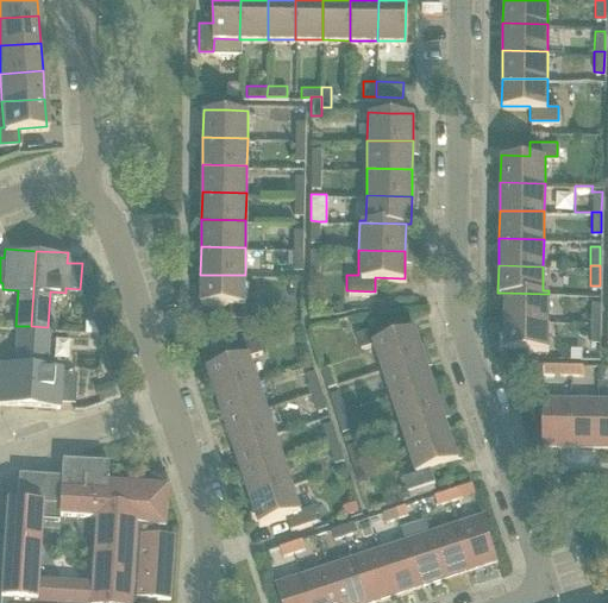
[(244,302),(245,275),(200,275),(200,302),(229,302),(229,316),(257,316),(257,302),(244,302)]
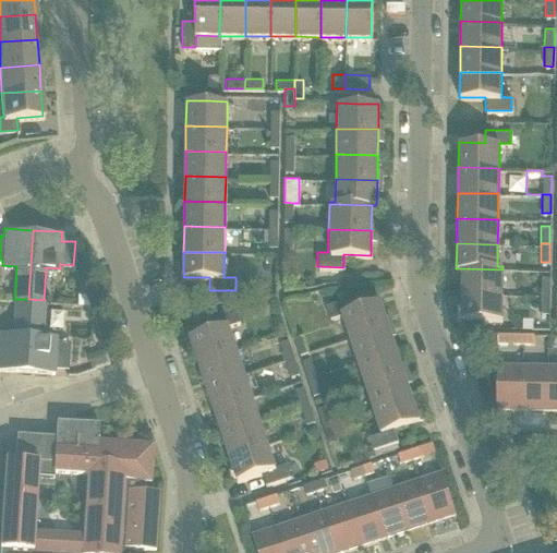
[(503,295),(503,269),(461,268),(461,293),(503,295)]
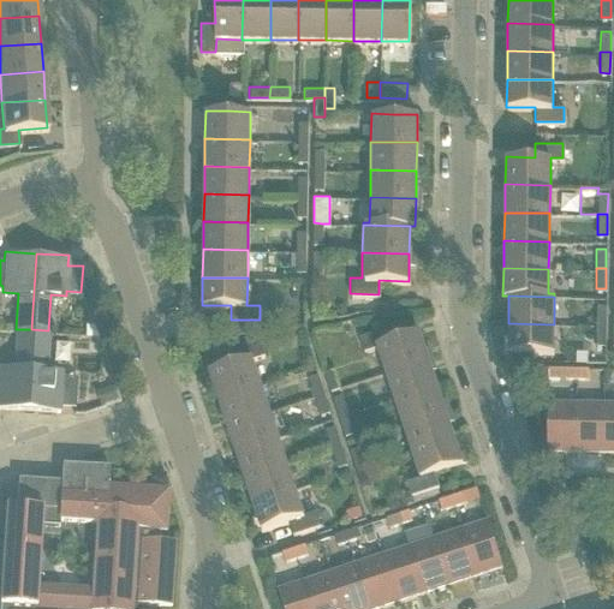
[(604,323),(606,304),(596,303),(595,323),(604,323)]
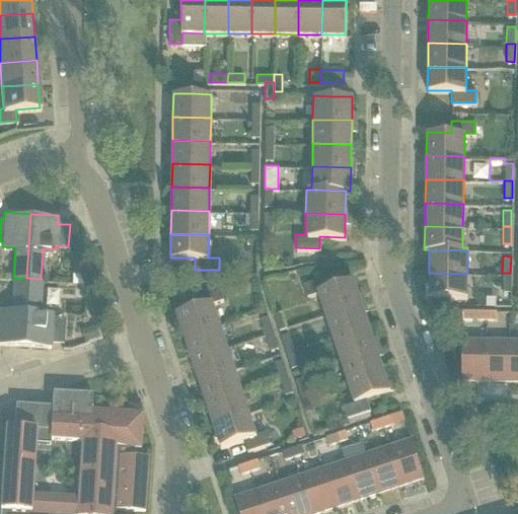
[(466,297),(467,274),(429,273),(429,296),(466,297)]
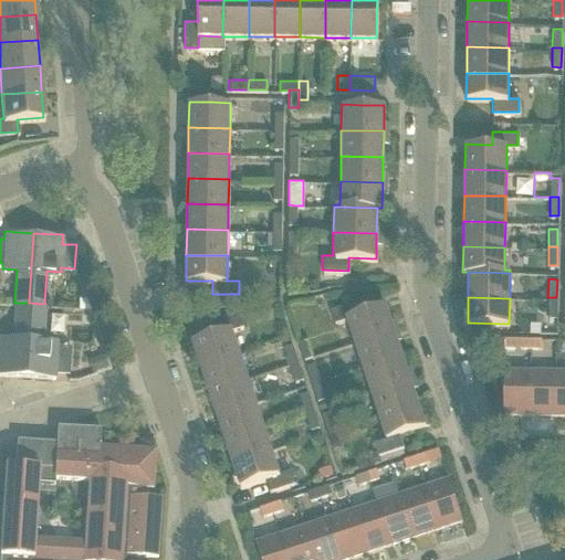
[(556,316),(556,297),(547,297),(547,316),(556,316)]
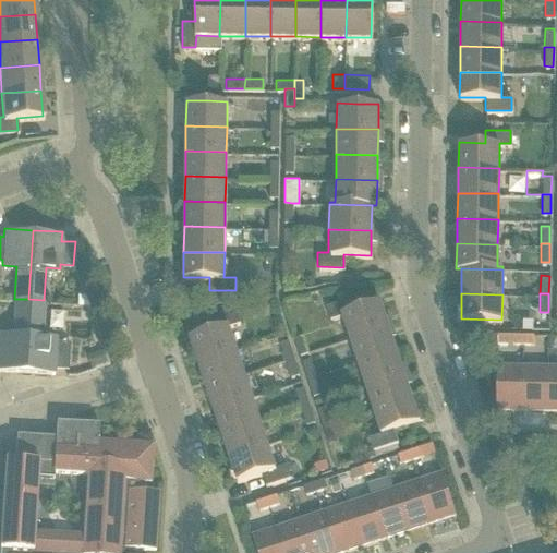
[(379,300),(353,308),(350,296),(326,304),(330,317),(340,314),(348,337),(387,324),(379,300)]
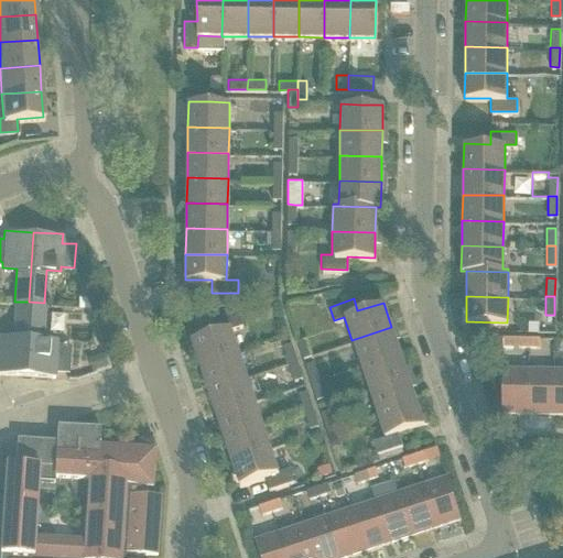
[(0,370),(24,372),(29,302),(14,302),(12,334),(0,332),(0,370)]
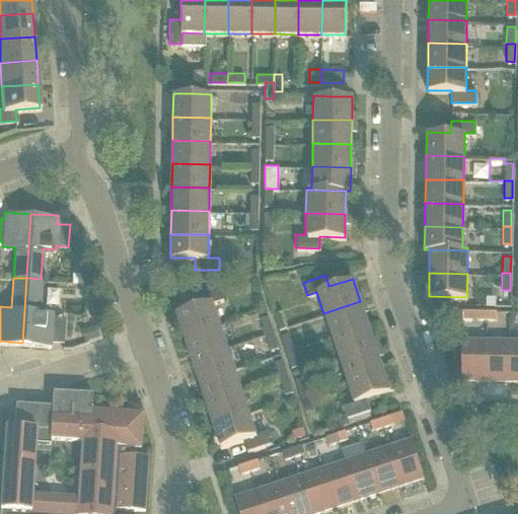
[(39,309),(41,279),(26,278),(22,343),(49,345),(50,337),(62,337),(64,315),(51,314),(52,310),(39,309)]
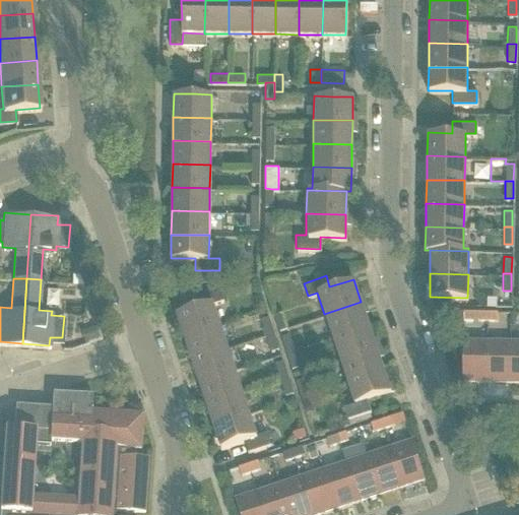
[(213,302),(222,299),(219,286),(196,294),(199,306),(176,313),(183,335),(220,323),(213,302)]
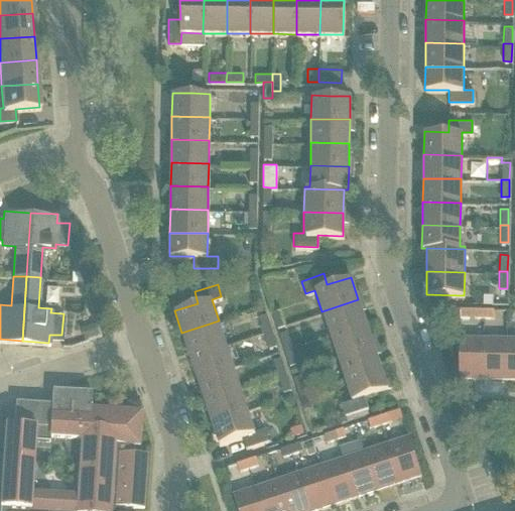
[(329,334),(365,322),(358,299),(322,311),(329,334)]
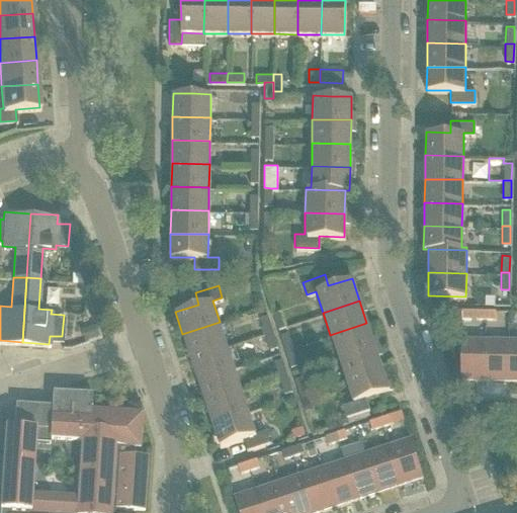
[(460,320),(460,316),(461,308),(449,308),(448,320),(460,320)]
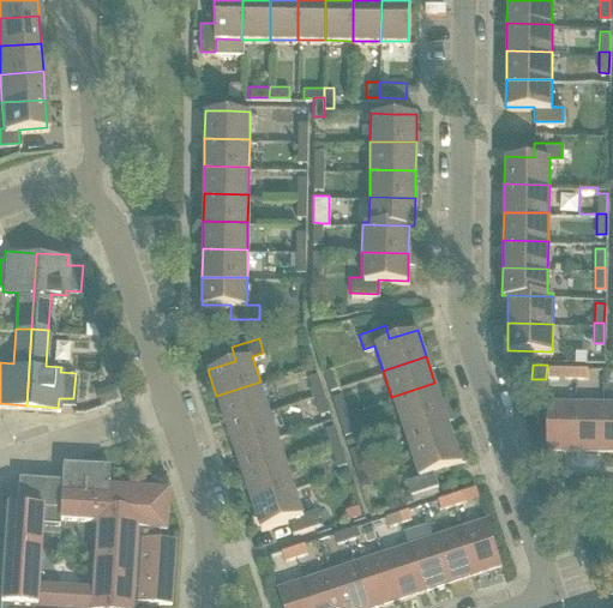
[(574,375),(575,366),(547,365),(546,374),(574,375)]
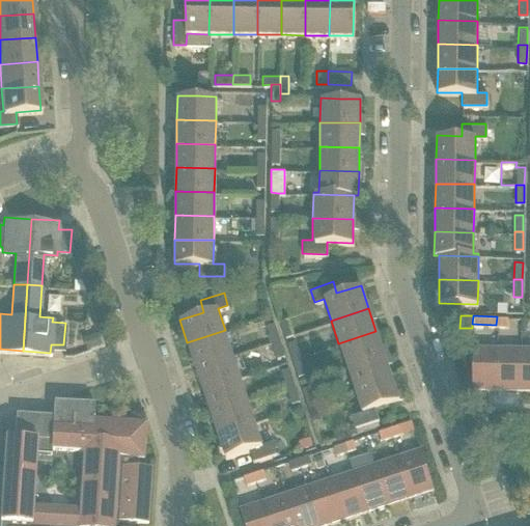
[(284,336),(293,333),(288,316),(279,320),(284,336)]
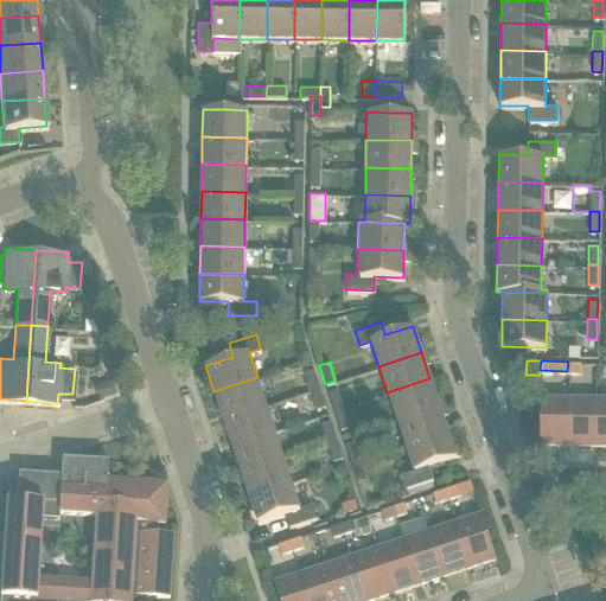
[(580,371),(580,362),(568,362),(567,371),(580,371)]
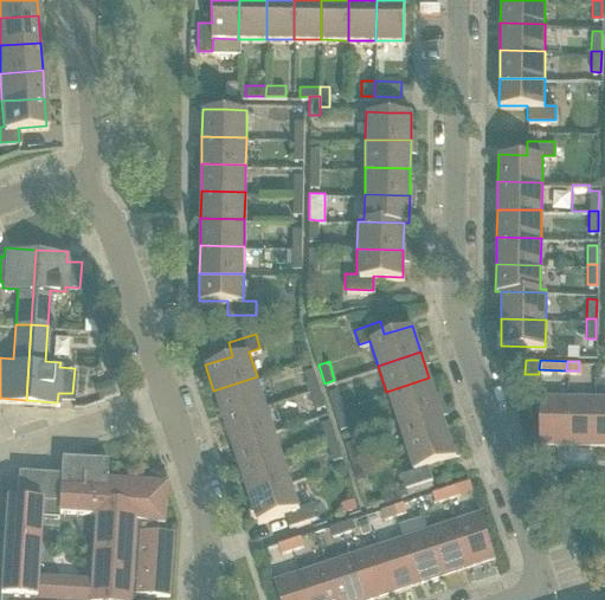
[(309,388),(320,386),(313,366),(302,369),(309,388)]
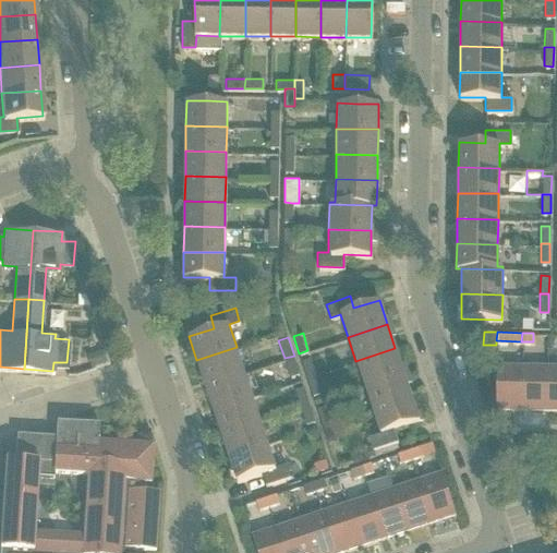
[(204,384),(244,371),(237,347),(196,360),(204,384)]
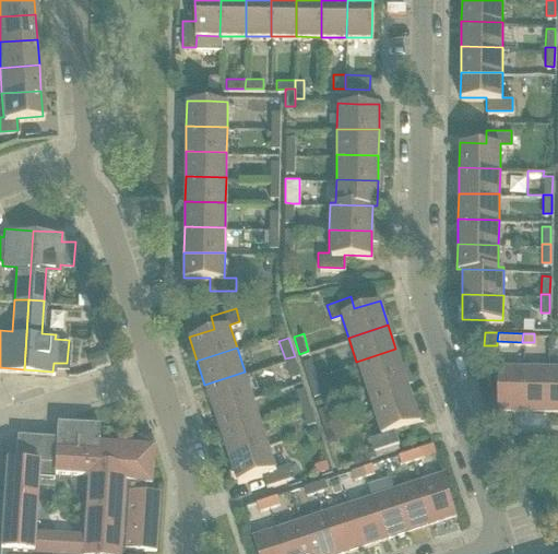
[(364,386),(403,373),(395,349),(356,362),(364,386)]
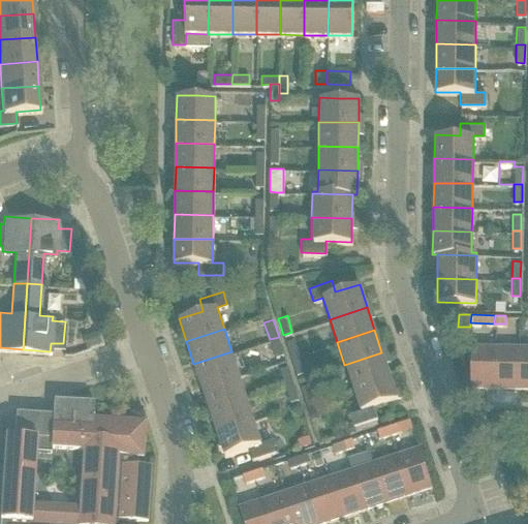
[(275,355),(284,351),(279,337),(270,339),(275,355)]
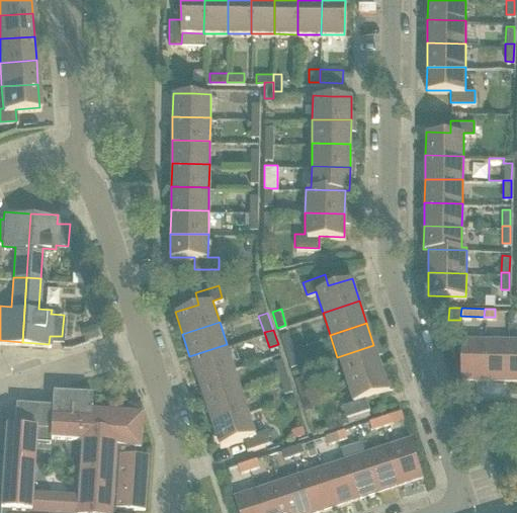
[(285,349),(292,347),(287,331),(280,333),(285,349)]
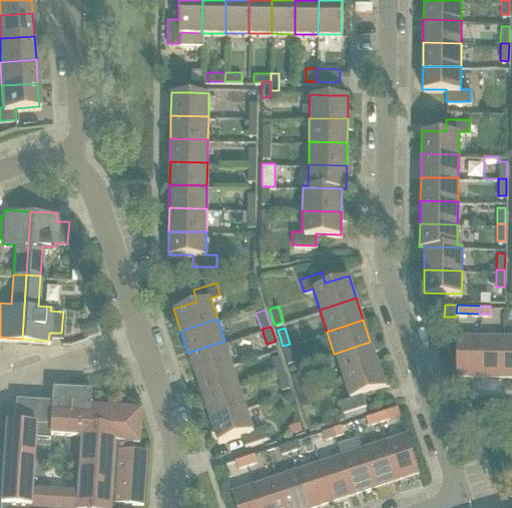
[(478,374),(479,334),(456,334),(455,373),(478,374)]
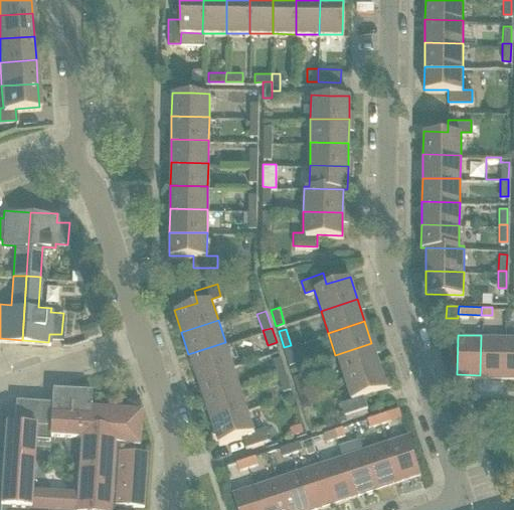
[(503,375),(504,336),(481,335),(480,375),(503,375)]
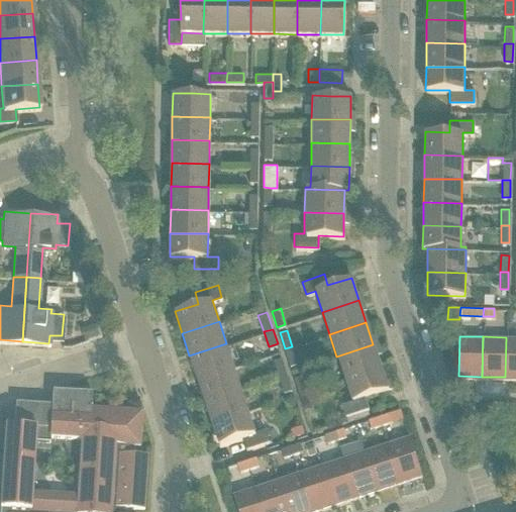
[(515,377),(515,336),(506,337),(505,377),(515,377)]
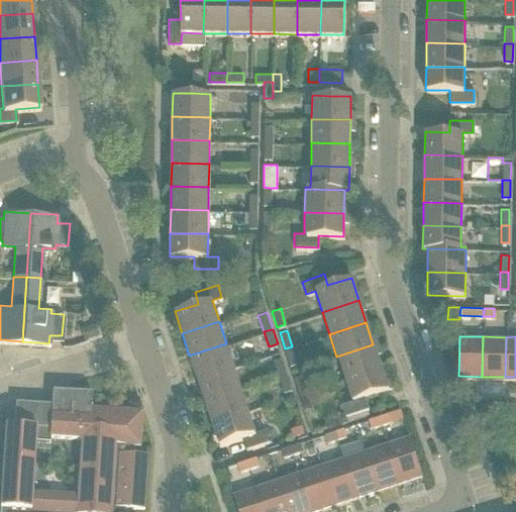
[(197,378),(233,366),(226,343),(189,355),(197,378)]
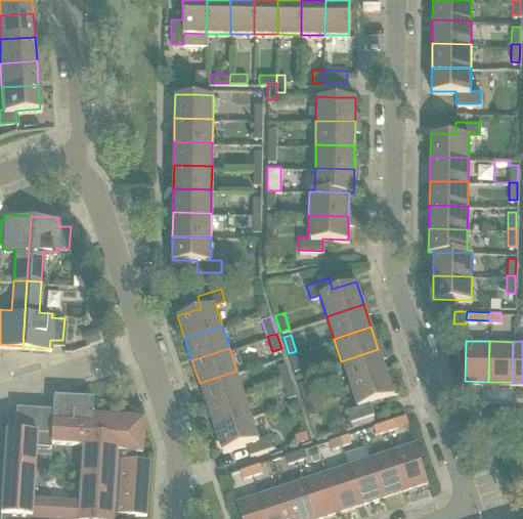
[(348,384),(386,372),(378,349),(341,361),(348,384)]
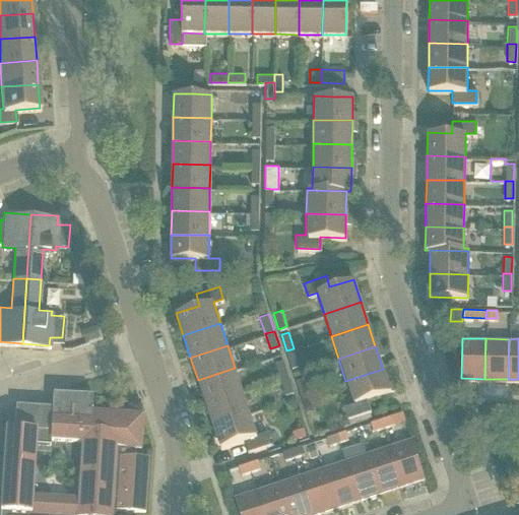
[(292,367),(299,364),(294,348),(286,350),(292,367)]
